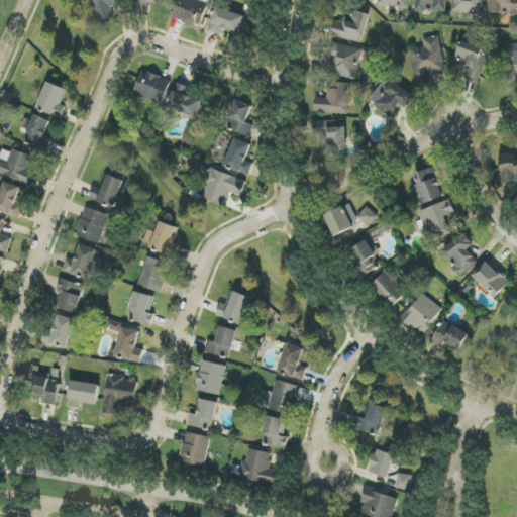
[(95,0),(98,22),(114,19),(112,6),(125,4),(124,0),(95,0)]
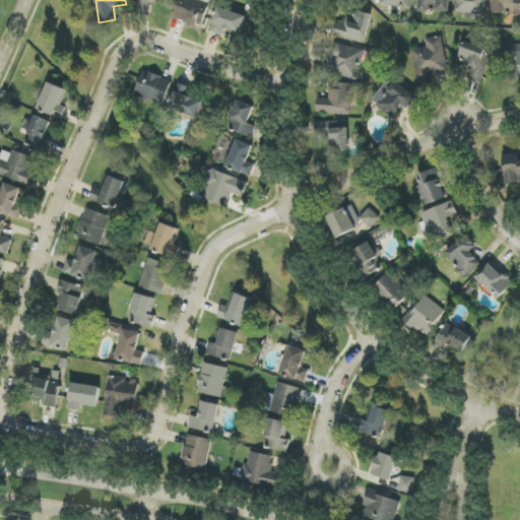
[(135,0),(136,12),(150,11),(150,2),(163,2),(163,0),(135,0)]
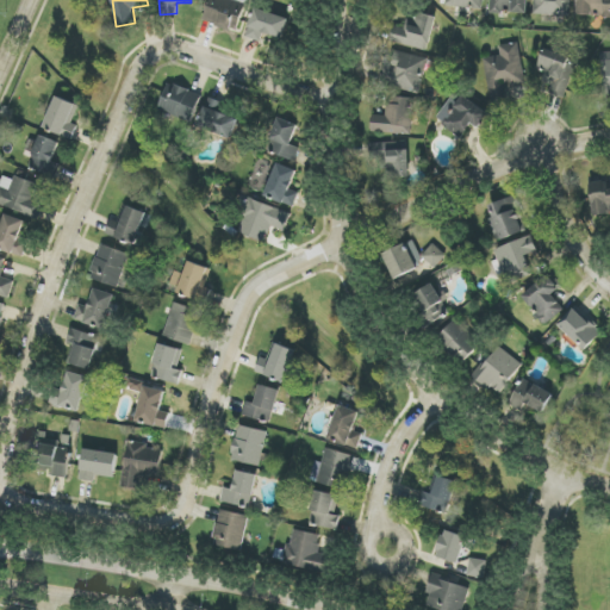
[(247,0),(209,0),(204,22),(238,31),(247,0)]
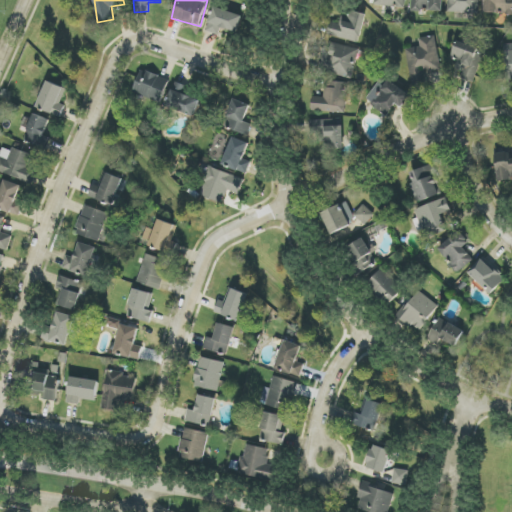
[(405,8),(405,0),(375,0),(375,6),(405,8)]
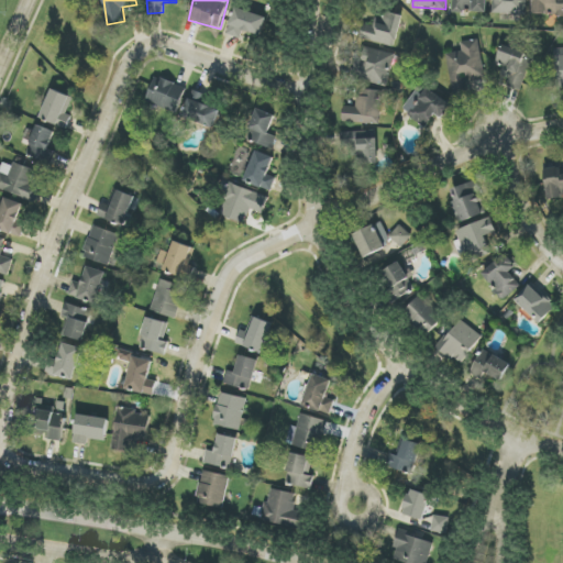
[(470,12),(488,13),(487,0),(453,0),(453,12),(470,13),(470,12)]
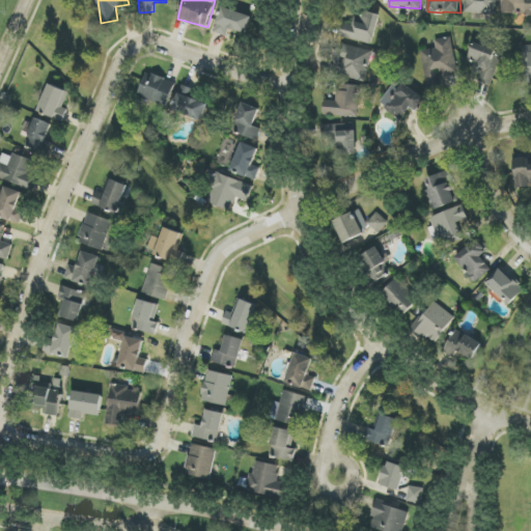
[(497,14),(497,0),(465,0),(466,14),(497,14)]
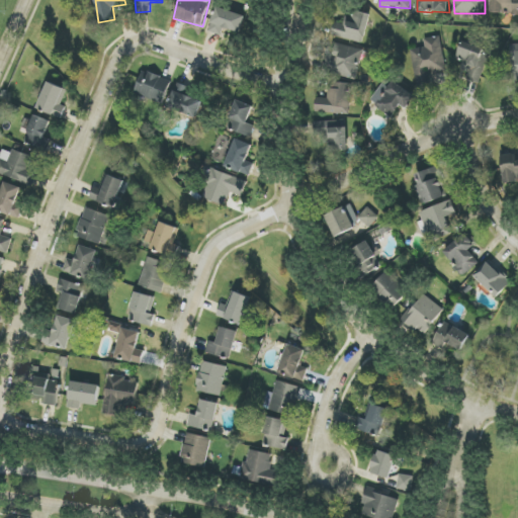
[(517,0),(490,0),(491,13),(517,13),(517,0)]
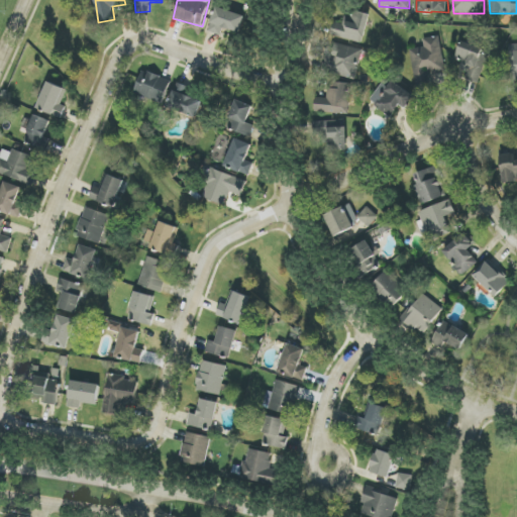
[(245,16),(217,6),(208,31),(221,36),(224,27),(239,33),(245,16)]
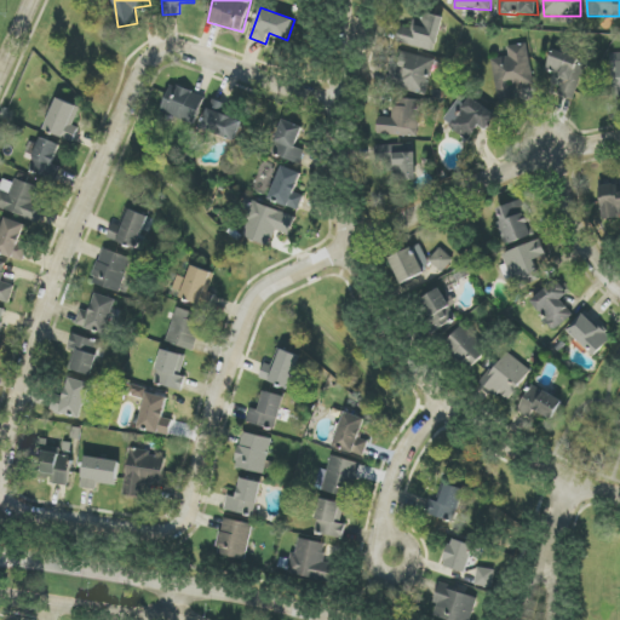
[(437,51),(442,16),(424,13),(424,21),(413,19),(412,27),(401,26),(399,45),(437,51)]
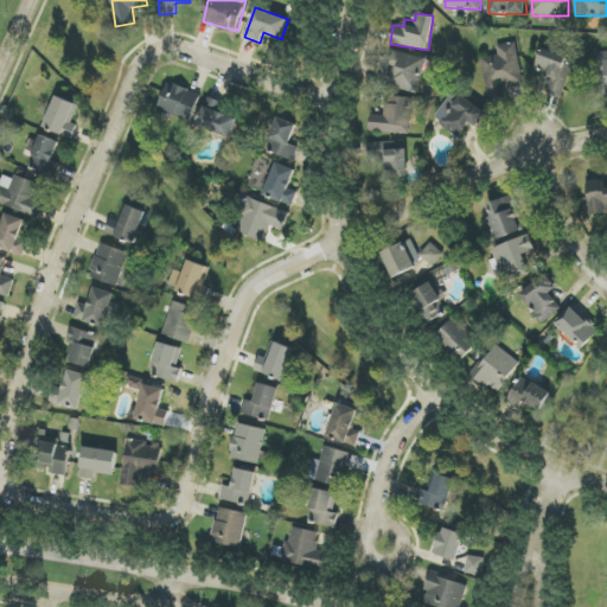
[(497,45),(499,55),(481,58),(489,101),(506,98),(504,85),(523,83),(516,43),(497,45)]
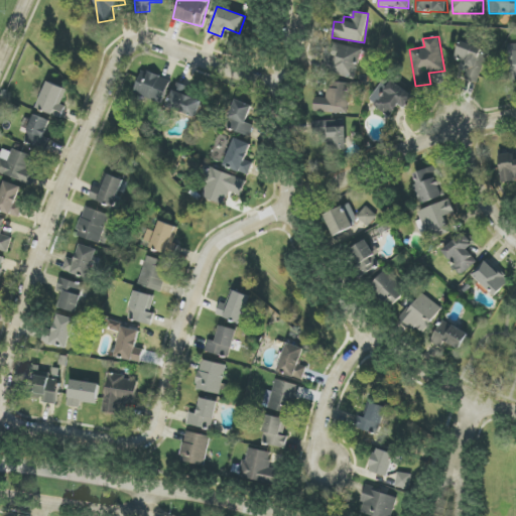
[(362,49),(330,41),(321,71),(354,80),(362,49)]
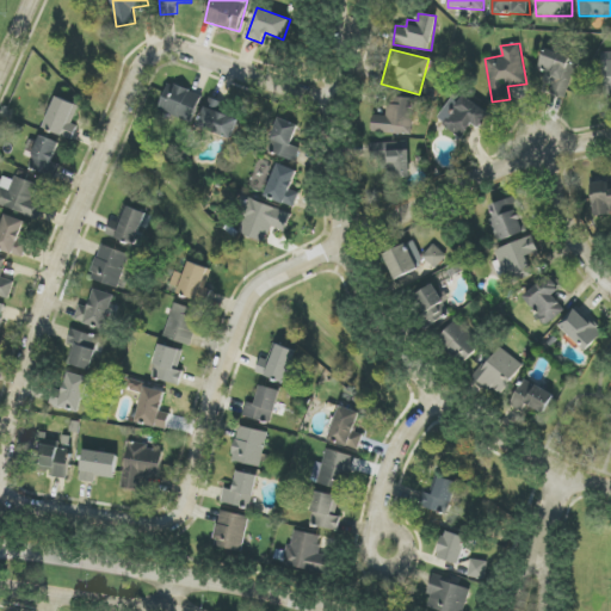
[(551,75),(544,91),(563,99),(579,63),(547,49),(538,69),(551,75)]
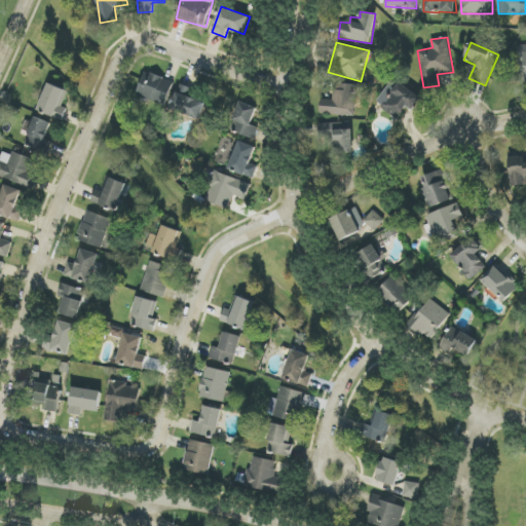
[(525,44),(517,45),(519,81),(525,80),(525,44)]
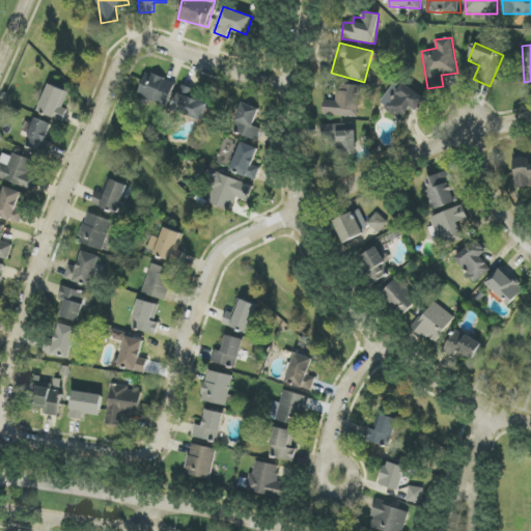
[(167,107),(176,83),(147,73),(138,96),(167,107)]
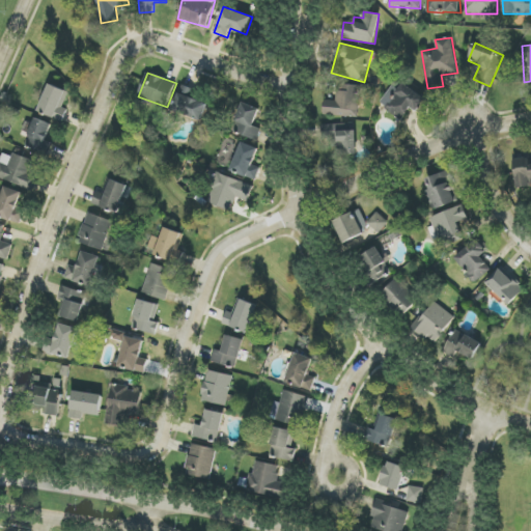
[(423,115),(431,101),(396,80),(381,106),(403,119),(410,108),(423,115)]
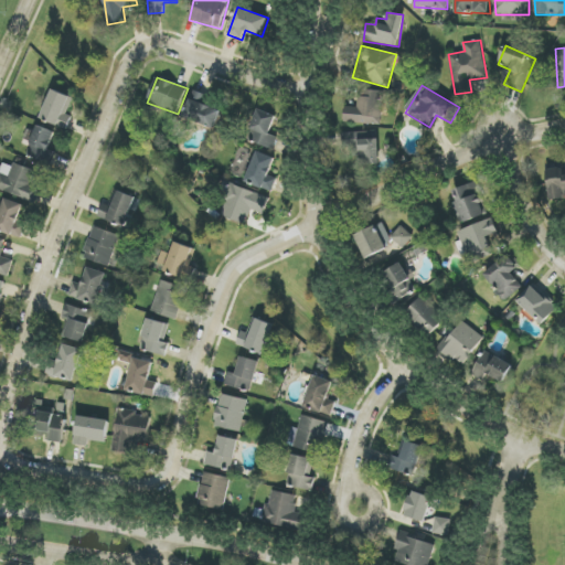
[(384,91),(360,89),(359,107),(344,107),(344,123),(382,124),(384,91)]
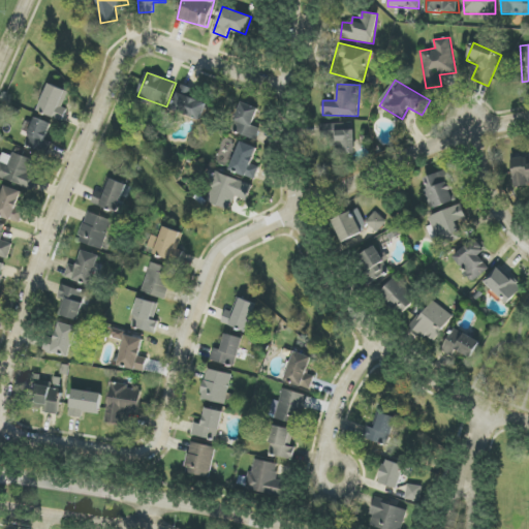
[(39,113),(64,120),(67,109),(64,107),(68,91),(48,85),(39,113)]
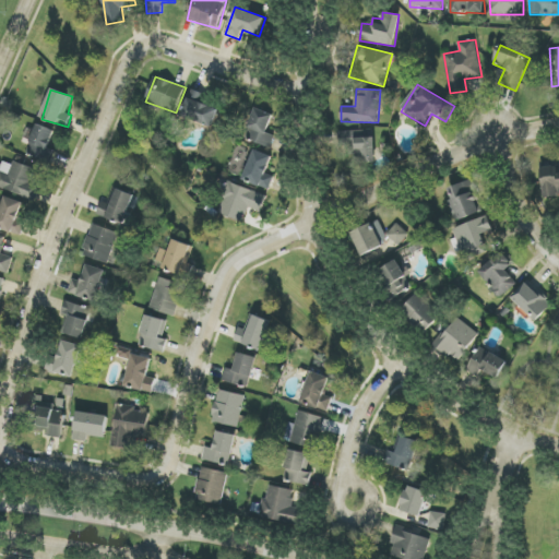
[(207,105),(211,97),(192,90),(182,116),(212,128),(218,109),(207,105)]
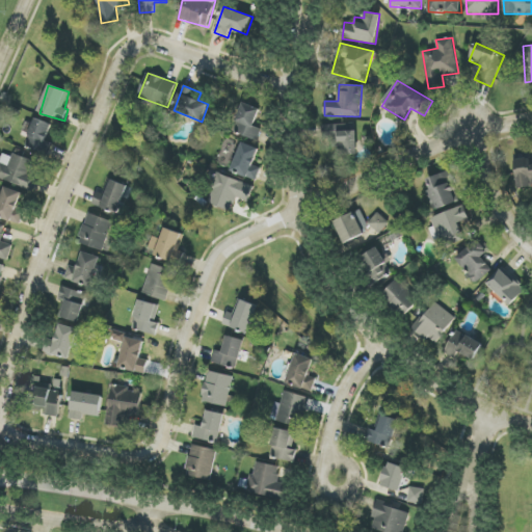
[(261,109),(243,103),(233,132),(257,141),(262,129),(255,126),(261,109)]
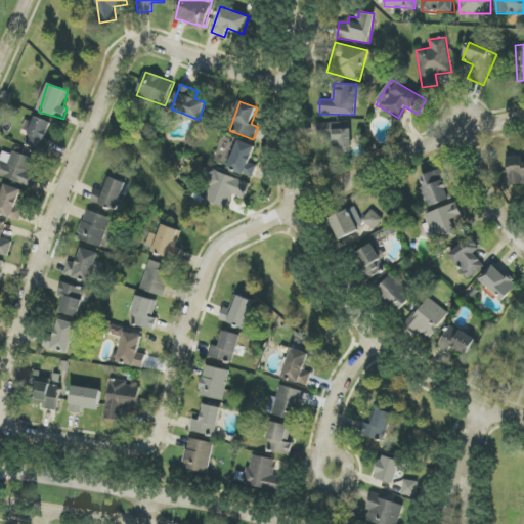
[(30,132),(26,144),(47,153),(51,141),(46,139),(52,123),(35,117),(33,123),(27,120),(23,130),(30,132)]
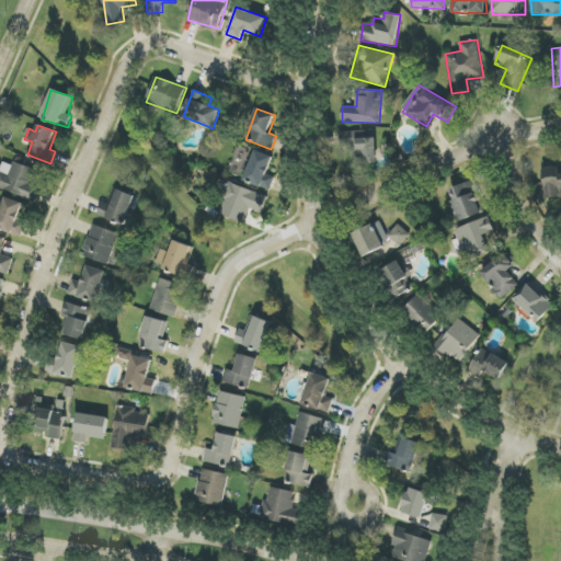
[(340,132),(341,156),(359,155),(361,164),(377,163),(376,130),(340,132)]
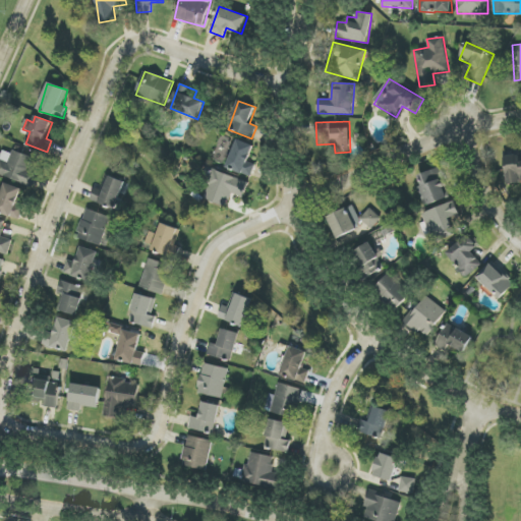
[(251,177),(256,165),(248,162),(254,146),(237,139),(226,168),(251,177)]
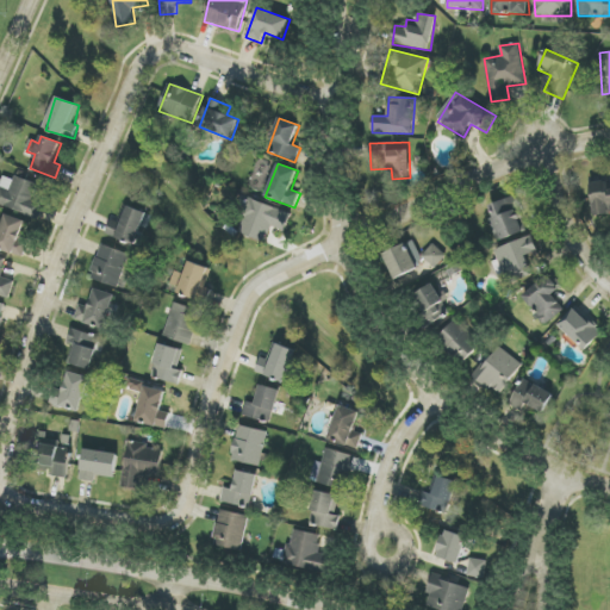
[(0,207),(41,217),(43,203),(33,200),(37,182),(14,176),(14,180),(6,179),(0,205),(0,207)]
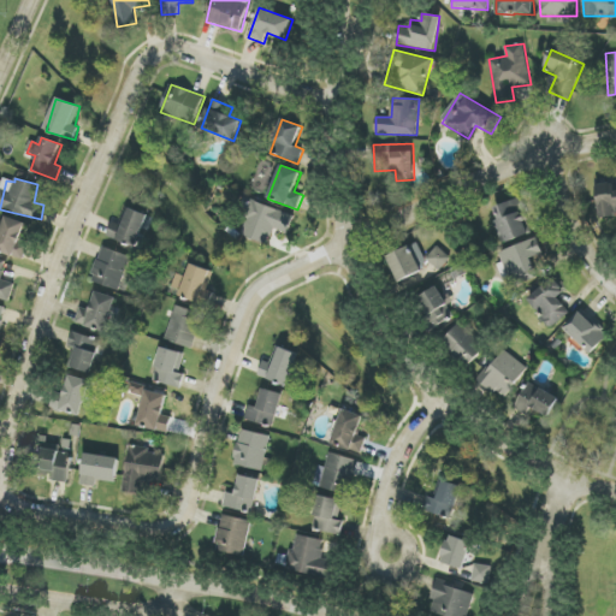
[(615,190),(615,191),(614,181),(598,182),(599,218),(615,217),(615,190)]
